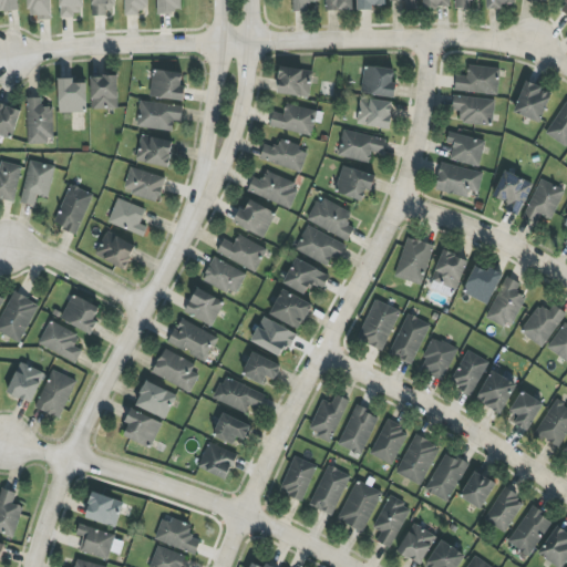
[(17,0),(0,0),(0,12),(19,10),(17,0)]
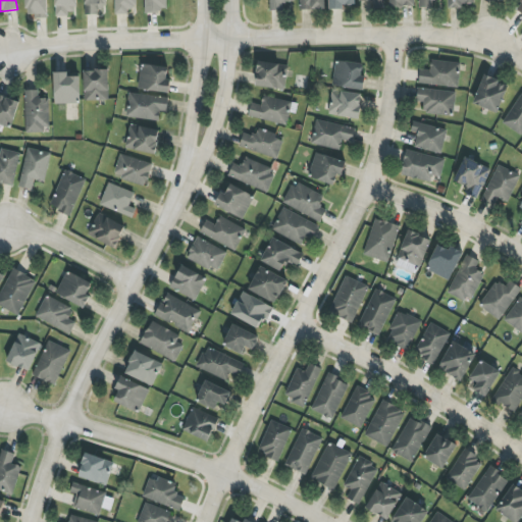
[(48,0),(31,0),(27,0),(27,16),(48,17),(48,0)]
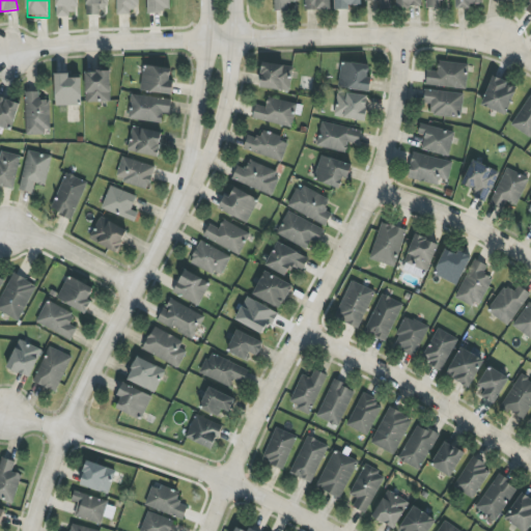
[(78,0),(75,0),(56,1),(57,17),(70,17),(70,9),(79,9),(78,0)]
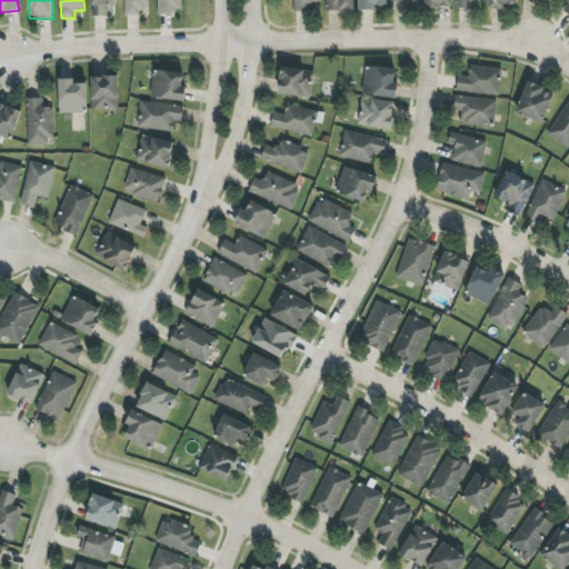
[(113,0),(91,0),(92,15),(115,15),(113,0)]
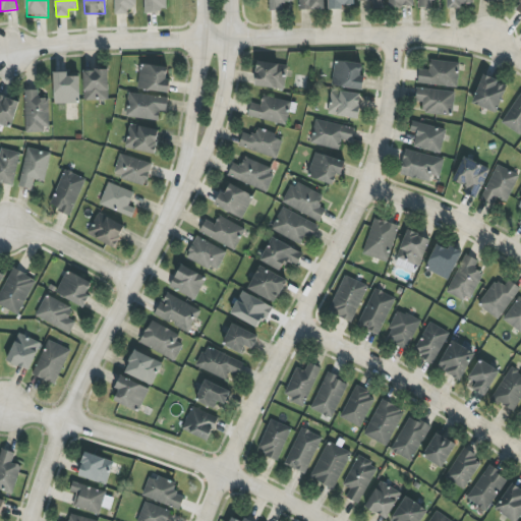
[(133,0),(122,0),(114,0),(114,14),(132,14),(133,0)]
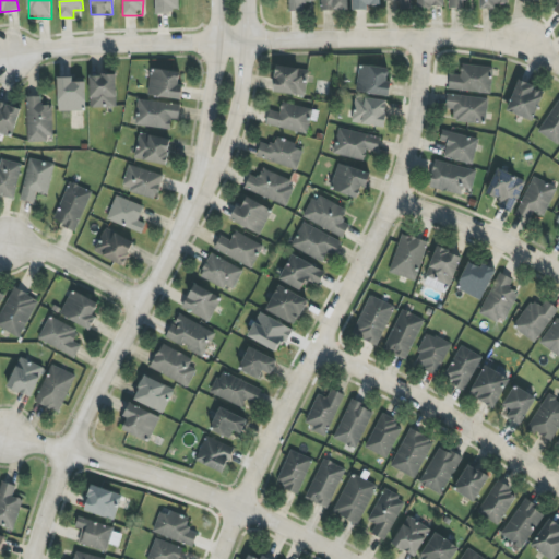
[(179,0),(174,0),(155,0),(155,12),(179,12),(179,0)]
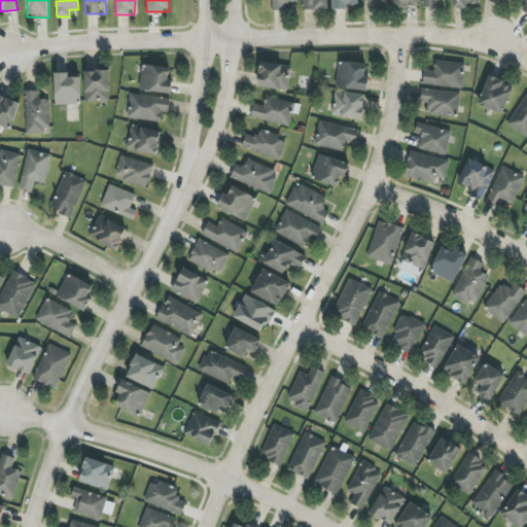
[(328,0),(314,0),(303,0),(303,10),(328,10),(328,0)]
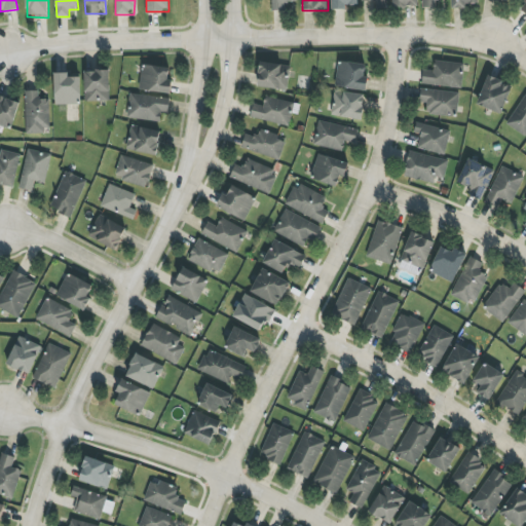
[(360,0),(336,0),(331,0),(332,10),(345,9),(345,5),(361,5),(360,0)]
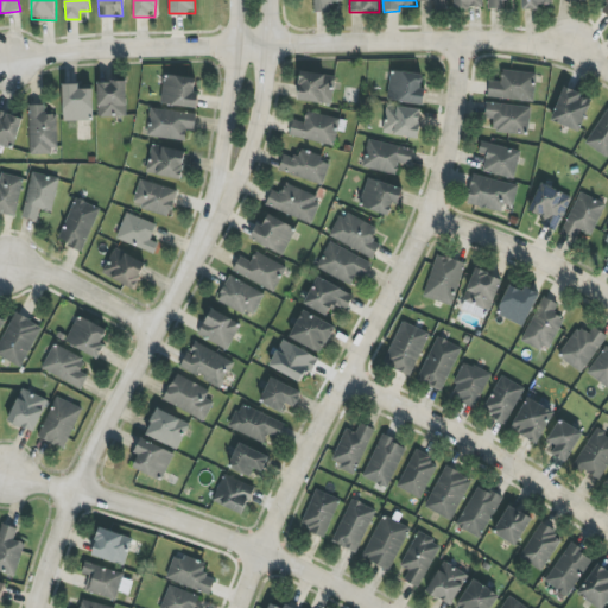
[(505,10),(505,0),(488,0),(488,10),(505,10)]
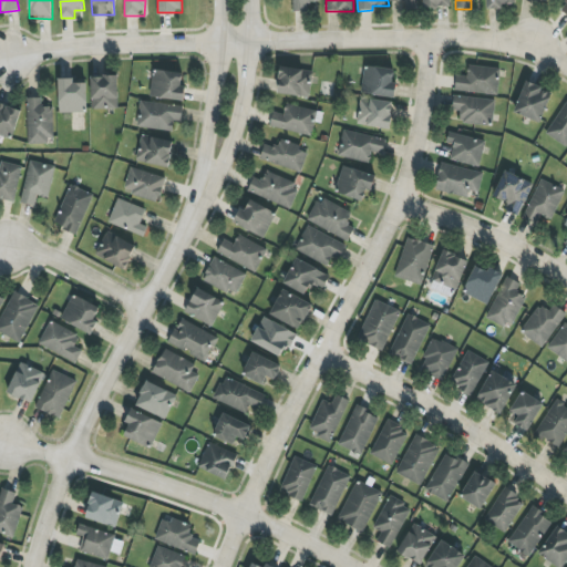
[(294,11),(308,11),(308,1),(294,1),(294,11)]
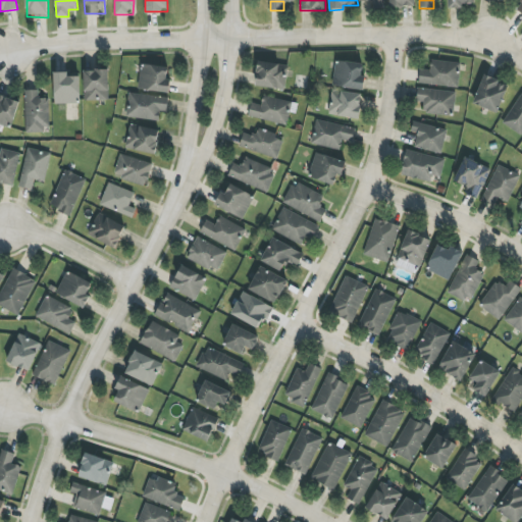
[(461,63),(431,60),(430,70),(420,69),(418,84),(459,88),(461,63)]
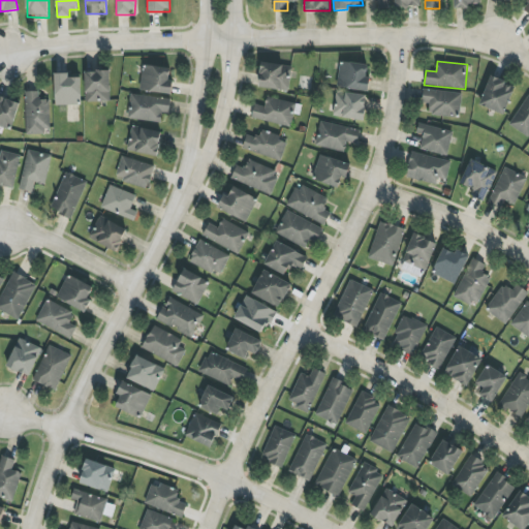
[(292,67),(262,62),(258,87),(288,92),(292,67)]
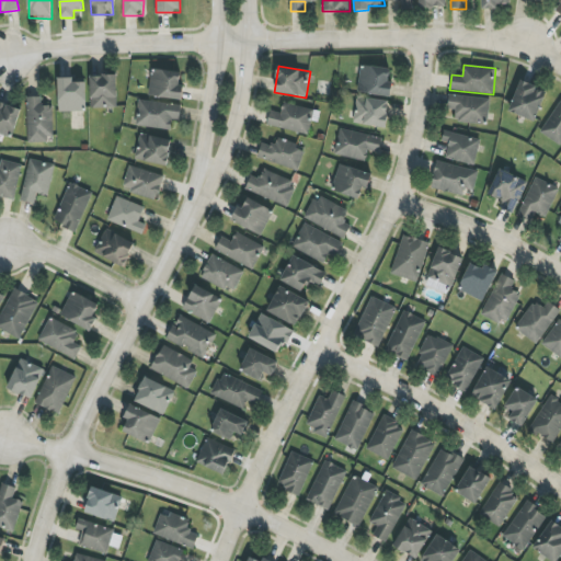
[(391,69),(361,66),(357,93),(391,96),(392,83),(390,82),(391,69)]
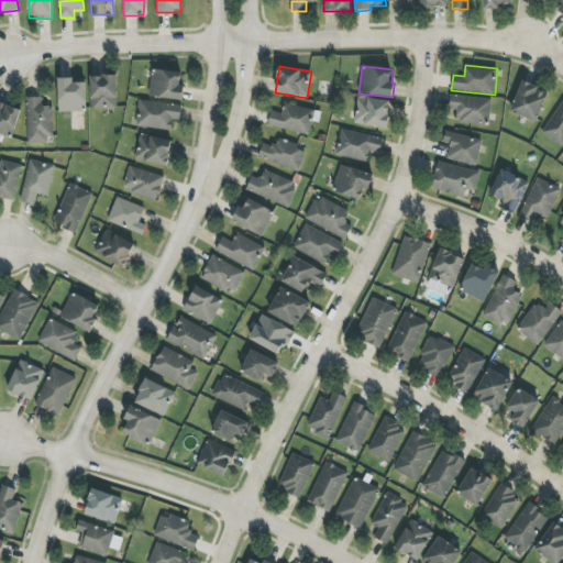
[(150,97),(183,100),(185,86),(180,85),(181,73),(152,69),(150,97)]
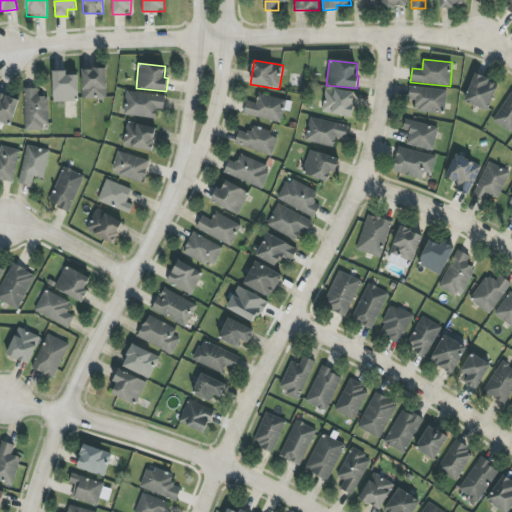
[(107,98),(107,69),(82,69),(83,98),(107,98)]
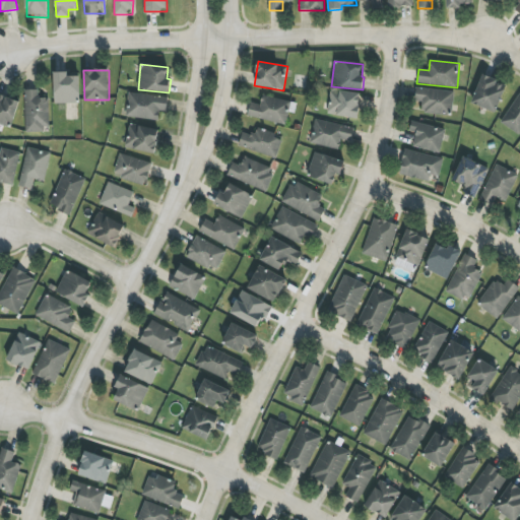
[(55,104),(80,103),(79,76),(68,77),(68,72),(54,72),(55,104)]
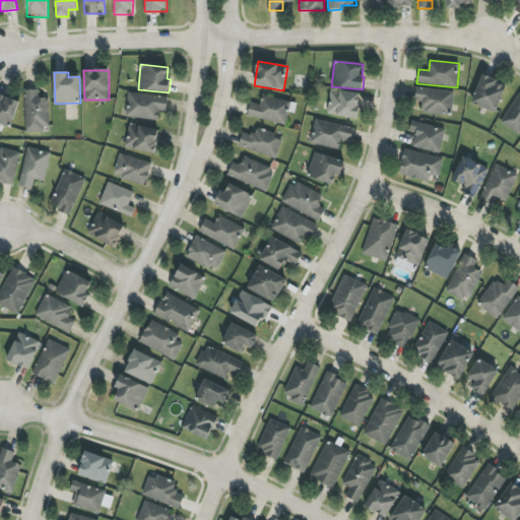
[(470,103),(496,114),(508,85),(483,74),(470,103)]
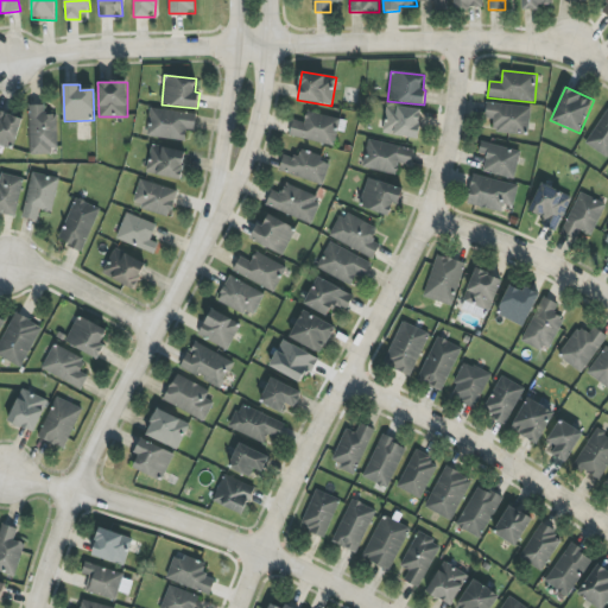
[(485,119),(494,120),(493,132),(527,137),(531,108),(487,102),(485,119)]
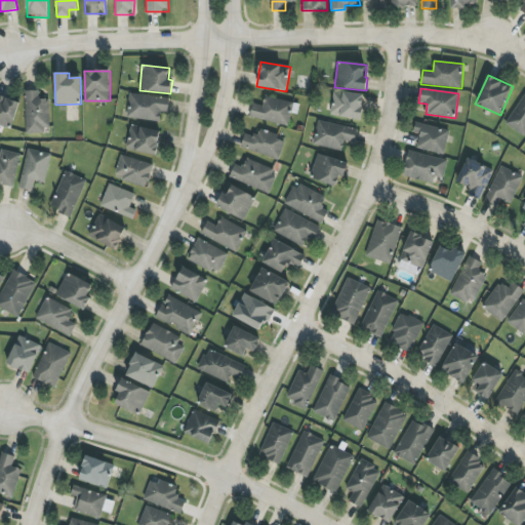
[(49,99),(39,99),(39,90),(26,90),(25,133),(49,133),(49,99)]
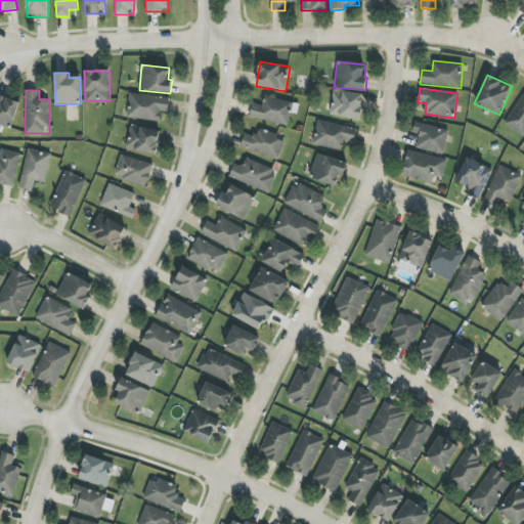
[(364,93),(333,92),(332,117),(363,119),(364,93)]
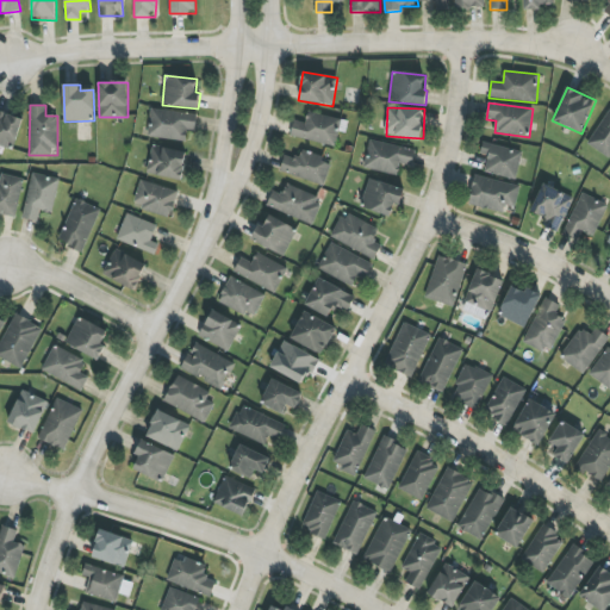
[(197,113),(150,109),(148,137),(186,141),(187,130),(195,131),(197,113)]
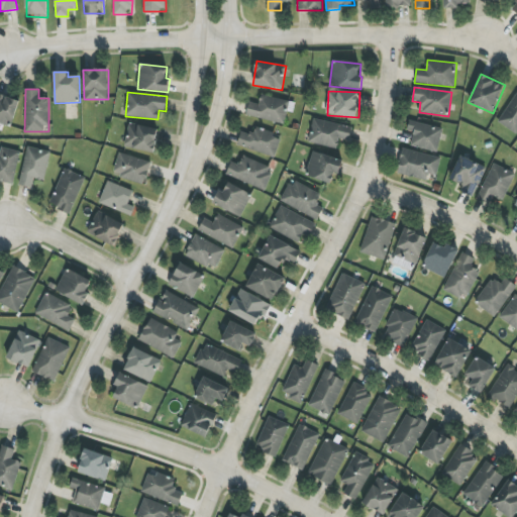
[(498,122),(516,134),(516,132),(516,92),(516,93),(498,122)]
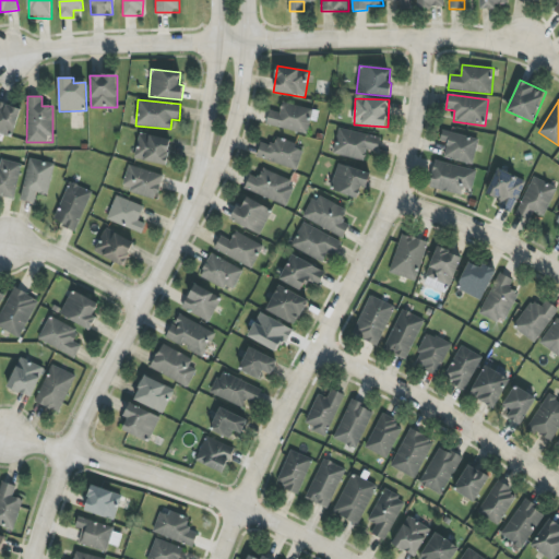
[(21,109),(0,102),(0,133),(11,138),(21,109)]
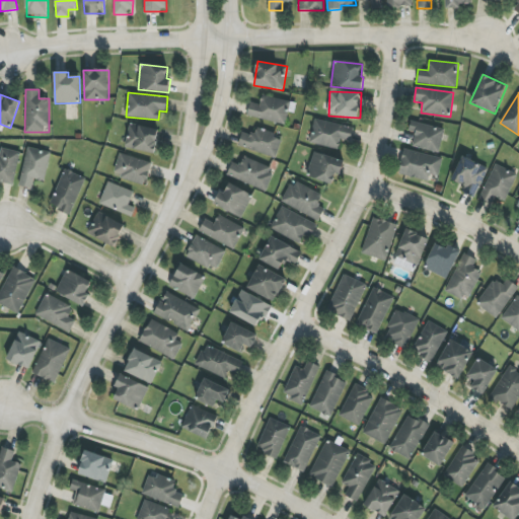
[(246,116),(285,126),(290,101),(263,95),(260,104),(250,102),(246,116)]
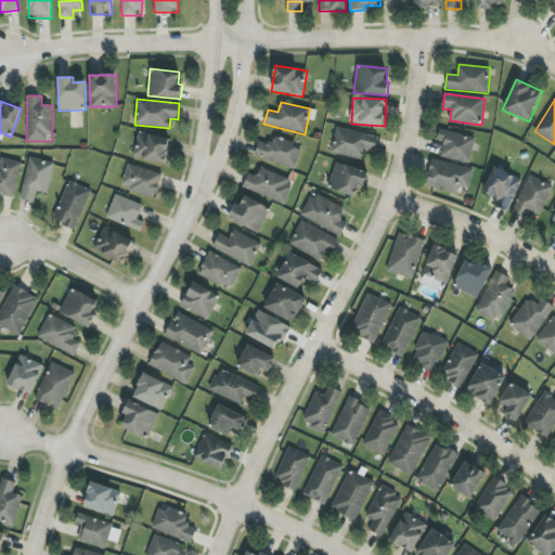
[(378,137),(336,128),(331,153),(362,160),(364,150),(375,152),(378,137)]
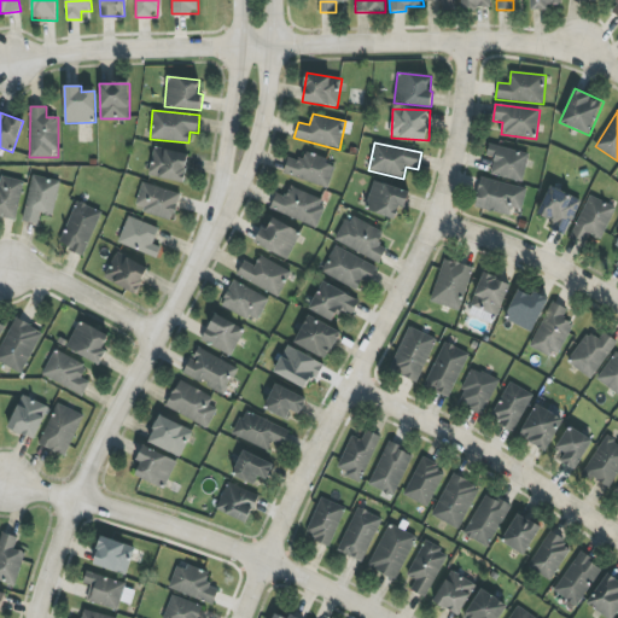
[(530,155),(490,144),(487,156),(495,158),(490,174),(523,182),(530,155)]
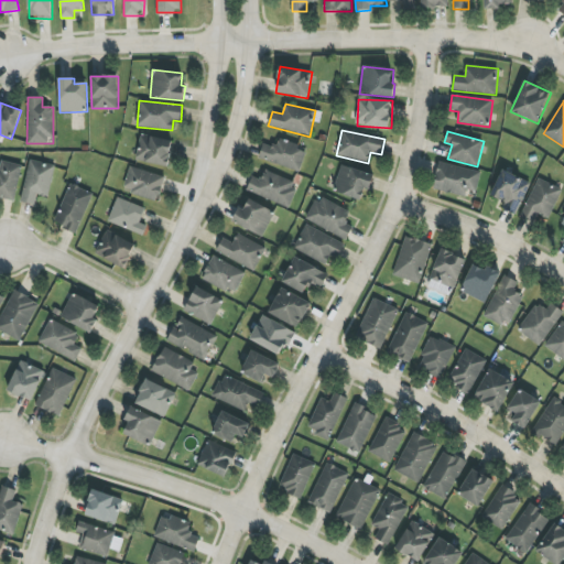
[(136,161),(167,167),(173,141),(141,134),(136,161)]
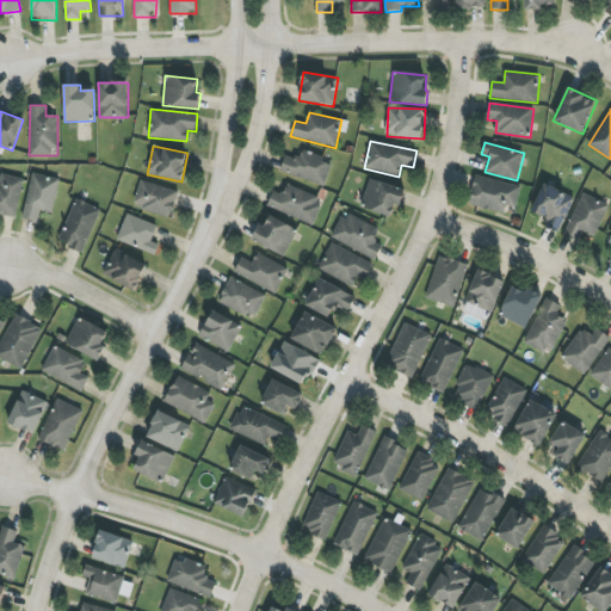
[(285,156),(281,172),(325,186),(333,161),(301,150),(297,160),(285,156)]
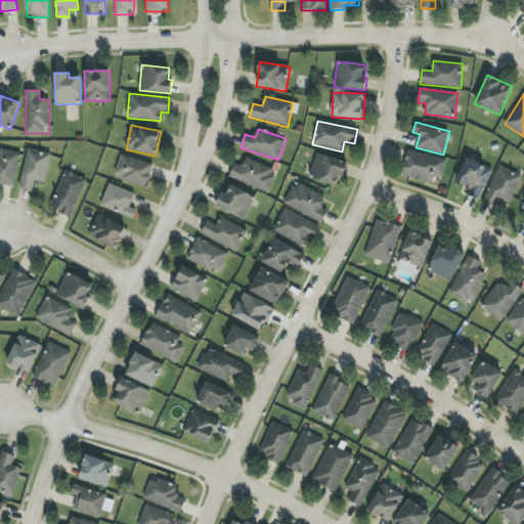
[(0,183),(13,187),(22,155),(0,148),(0,183)]
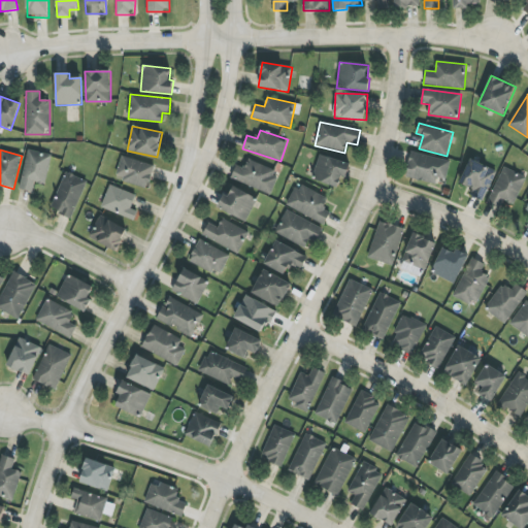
[(19,189),(32,192),(34,183),(44,185),(52,155),(28,150),(19,189)]
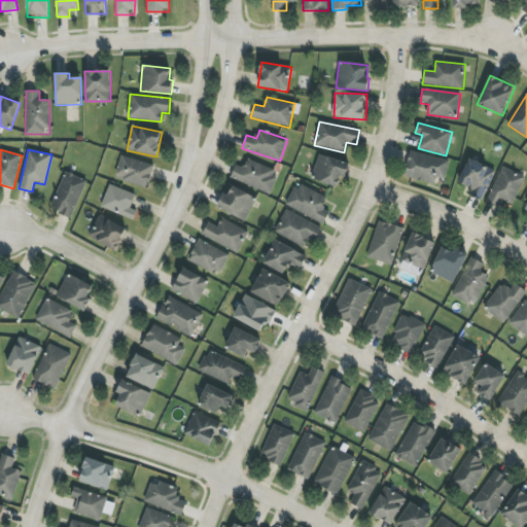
[(406,178),(435,183),(436,177),(446,179),(449,159),(409,153),(406,178)]
